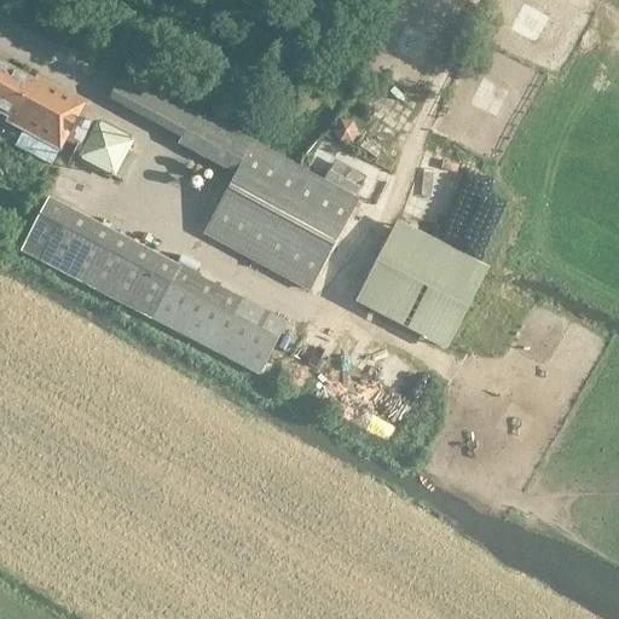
[(0,65),(0,113),(5,115),(1,121),(19,129),(12,144),(50,163),(81,103),(32,76),(29,81),(0,65)]
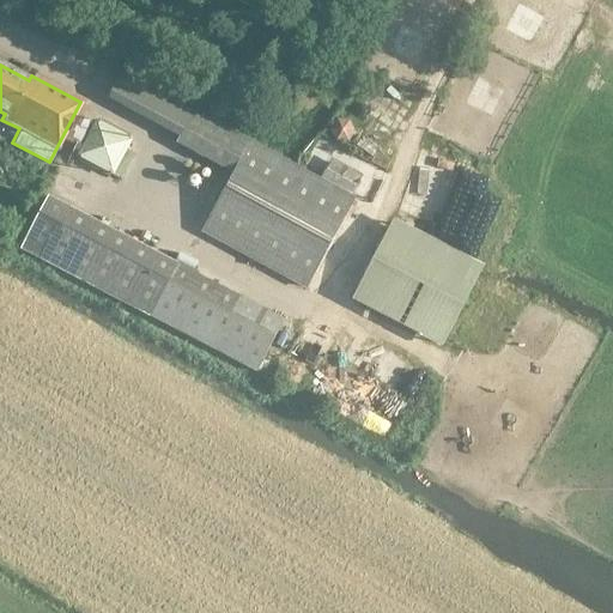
[(199,228),(304,285),(352,196),(350,195),(352,190),(351,190),(357,180),(326,162),(320,173),(319,173),(316,177),(119,71),(108,90),(237,159),(199,228)]
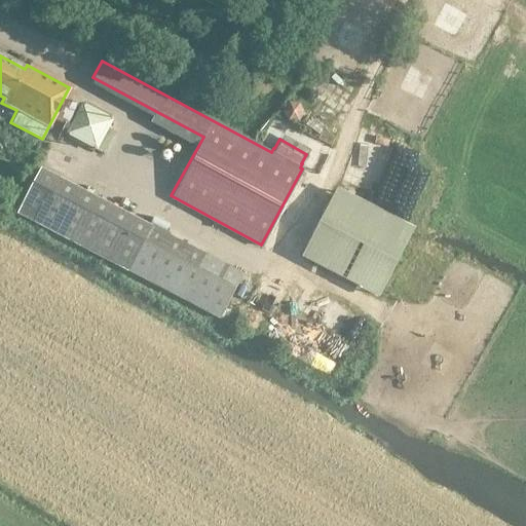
[(67,134),(99,149),(114,118),(83,102),(67,134)]
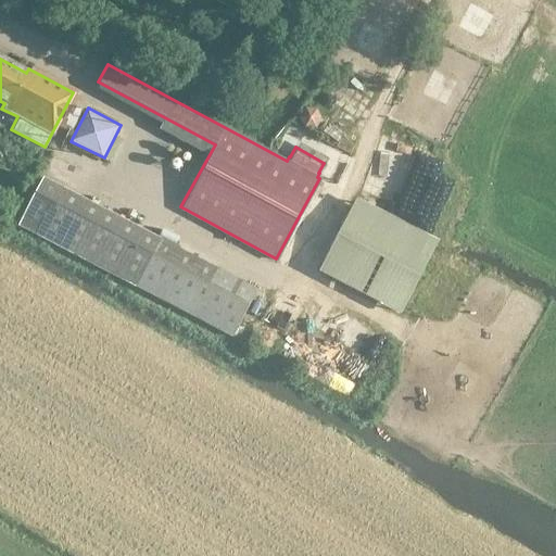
[(256,289),(41,177),(16,223),(231,335),(256,289)]
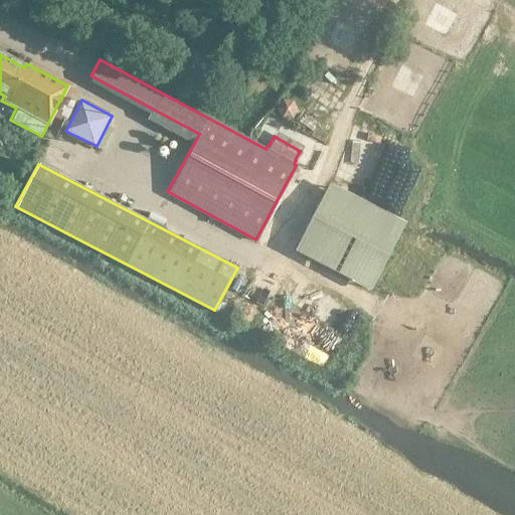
[(332,187),(298,253),(375,293),(409,225),(332,187)]
